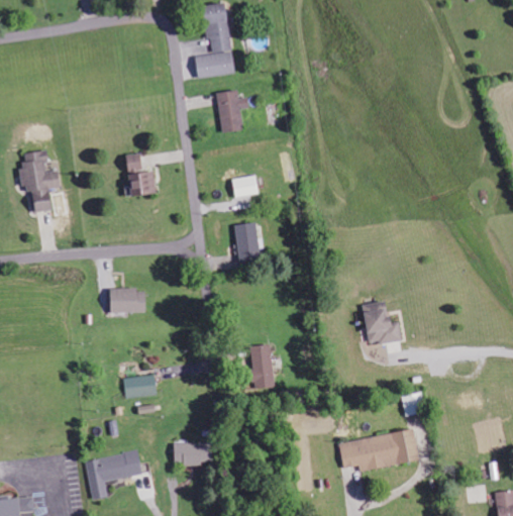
[(197,78),(234,74),(226,3),(202,5),(206,40),(210,39),(212,55),(195,57),(197,78)]
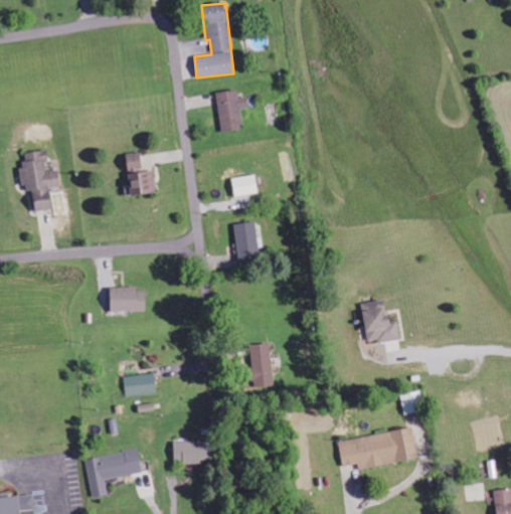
[(241,131),(239,109),(247,108),(246,97),(237,98),(236,91),(215,93),(219,133),(241,131)]
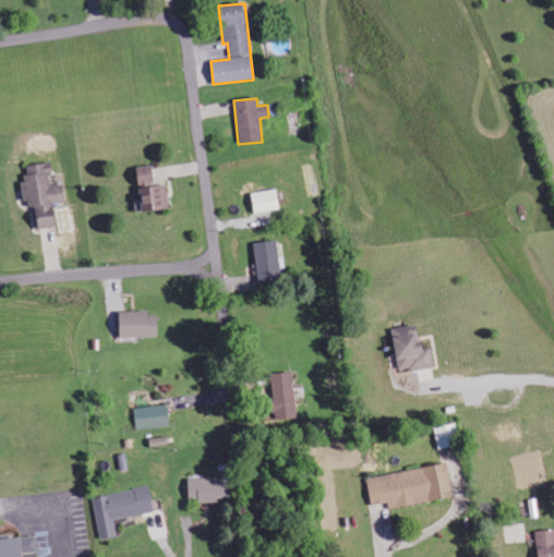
[(56,227),(52,204),(64,203),(62,184),(50,185),(48,162),(23,166),(25,182),(21,182),(24,207),(34,206),(37,229),(56,227)]
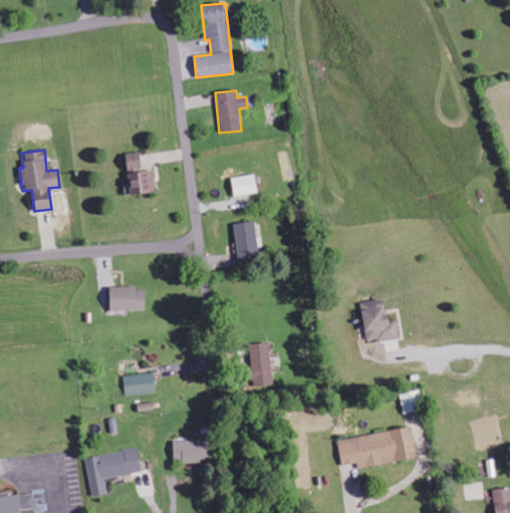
[(140,153),(124,154),(125,171),(141,170),(140,153)]
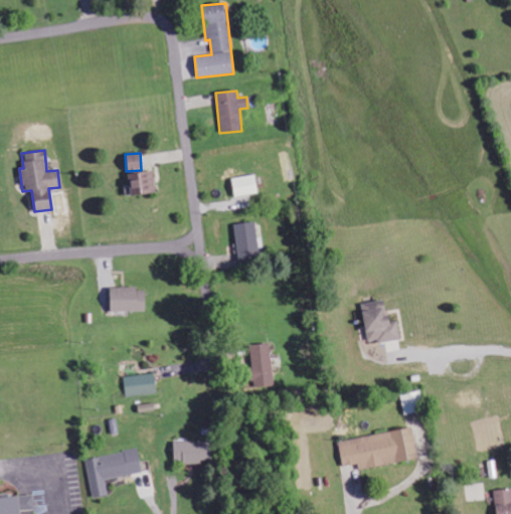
[(130,196),(155,193),(152,171),(127,173),(130,196)]
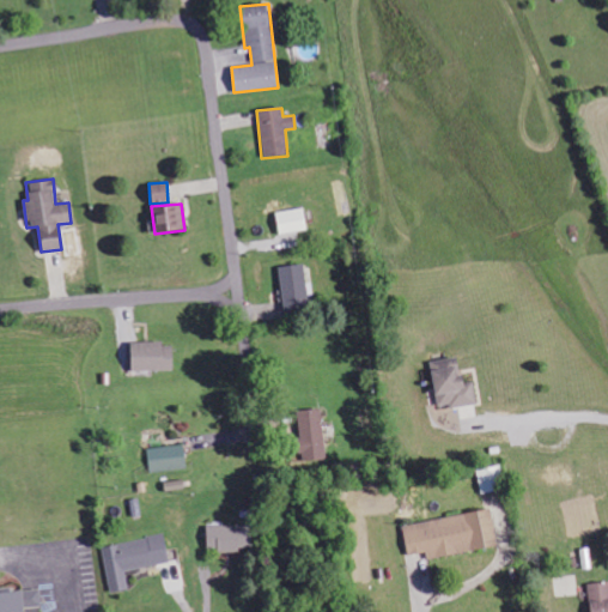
[(275,212),(278,234),(305,231),(303,208),(275,212)]
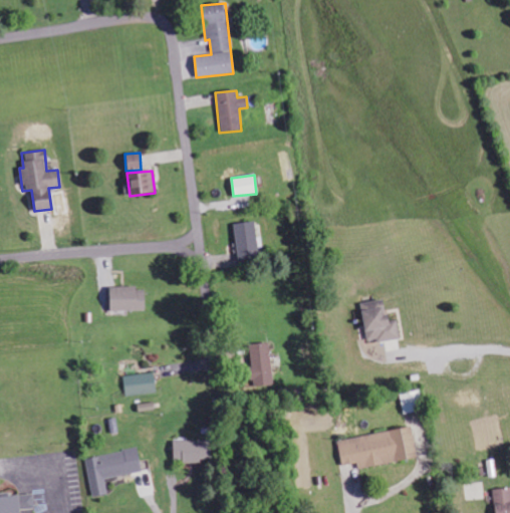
[(234,223),(236,262),(256,260),(254,222),(234,223)]
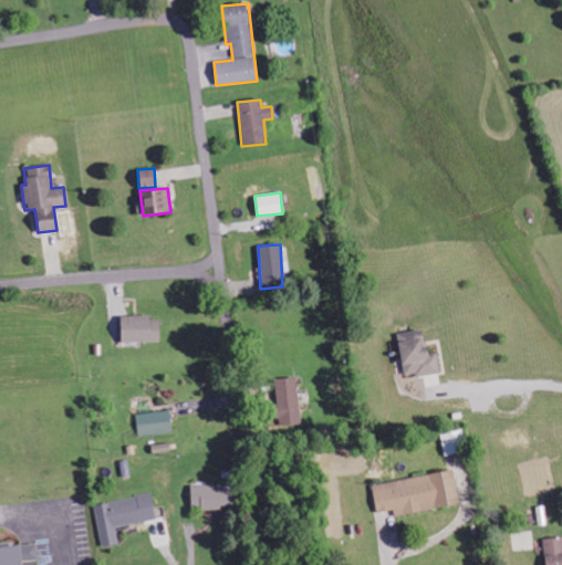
[(121,343),(158,343),(158,316),(121,317),(121,343)]
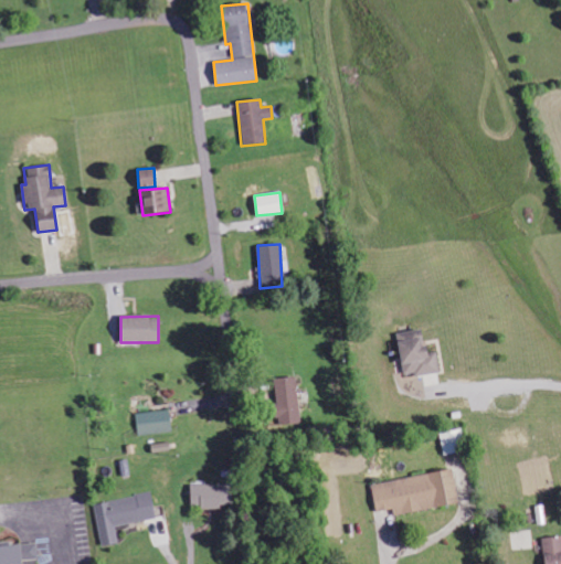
[(438,372),(436,352),(425,354),(423,330),(397,333),(402,378),(438,372)]
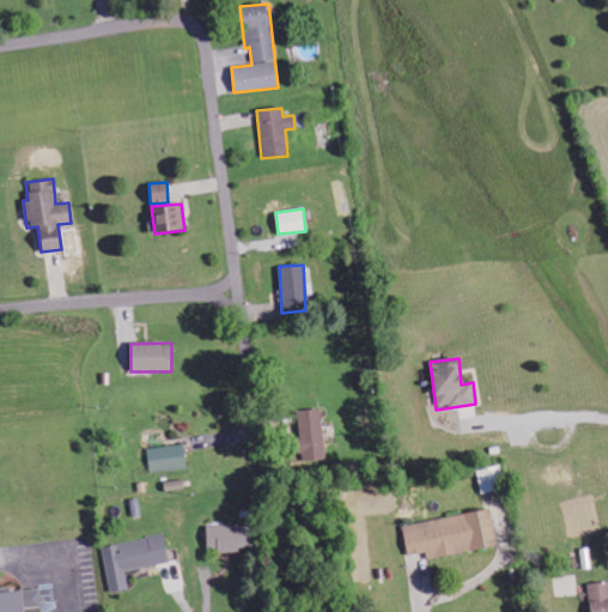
[(324,460),(320,410),(296,412),(302,462),(324,460)]
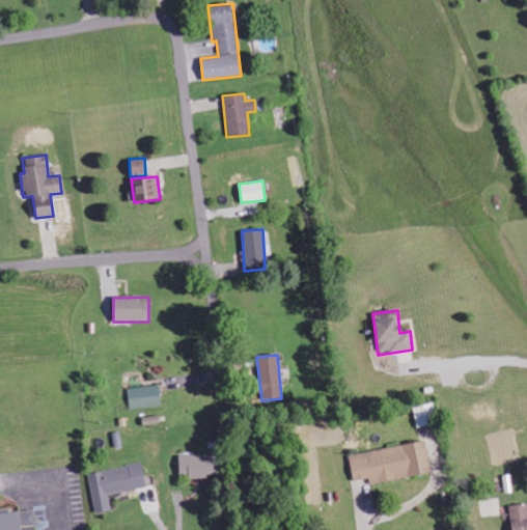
[(160,408),(159,386),(127,388),(128,409),(160,408)]
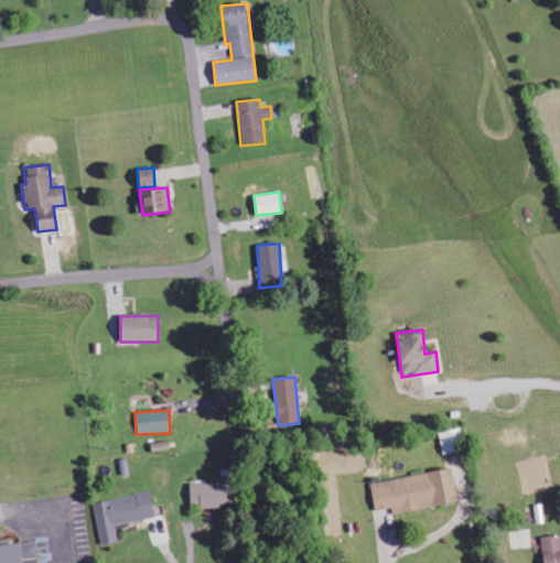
[(438,432),(441,454),(463,451),(461,429),(438,432)]
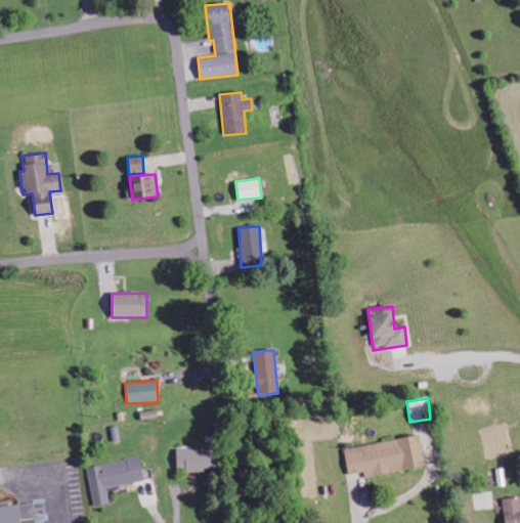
[(425,467),(420,436),(343,449),(347,475),(362,472),(363,478),(425,467)]
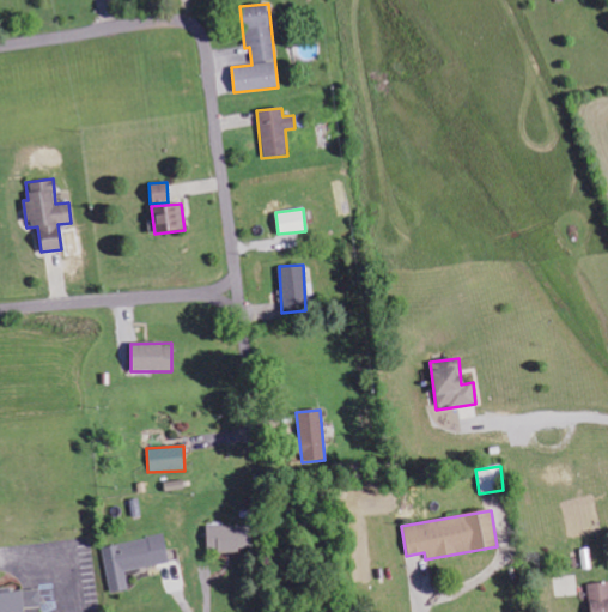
[(251,551),(250,525),(206,526),(206,552),(251,551)]
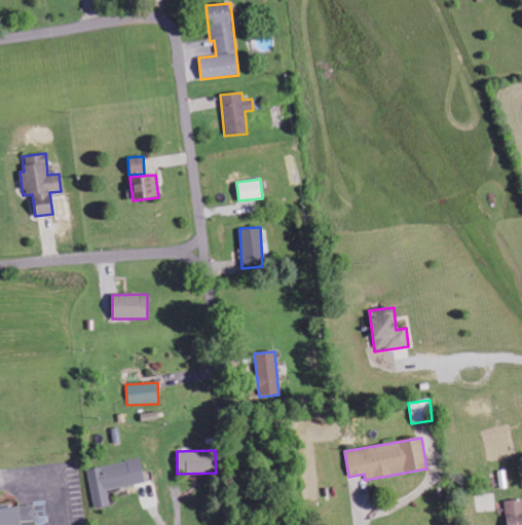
[(85,470),(92,510),(109,507),(106,490),(144,484),(140,459),(85,470)]
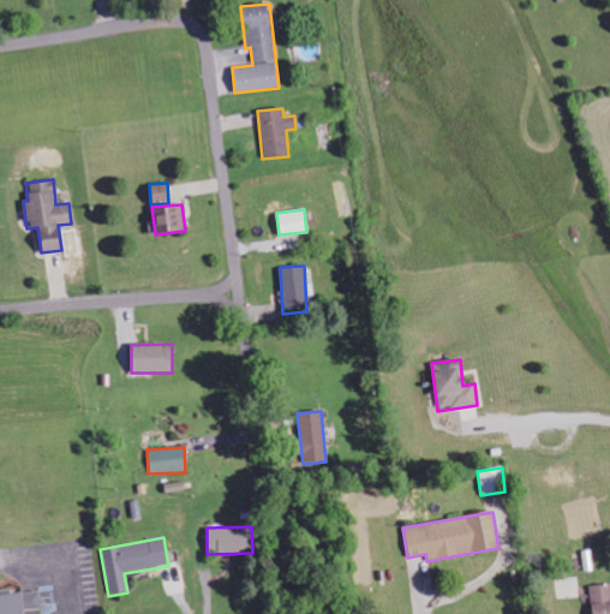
[(609,613),(609,584),(588,586),(591,613),(609,613)]
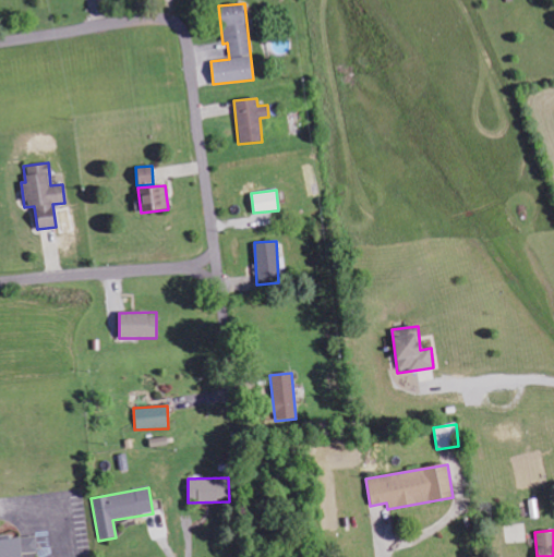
[(24,556),(24,553),(36,553),(35,536),(0,537),(0,556),(24,556)]
